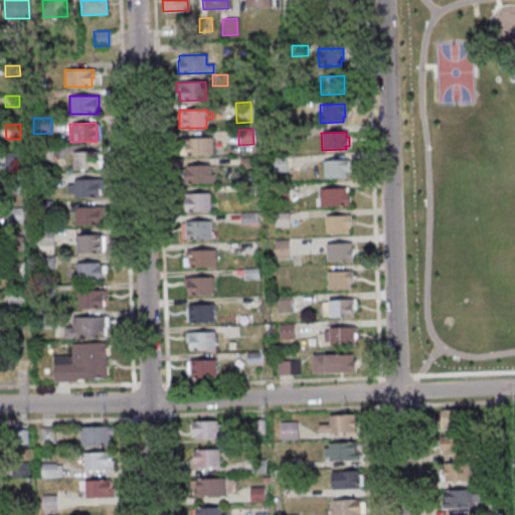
[(211,137),(211,155),(185,156),(184,146),(181,146),(181,138),(211,137)]
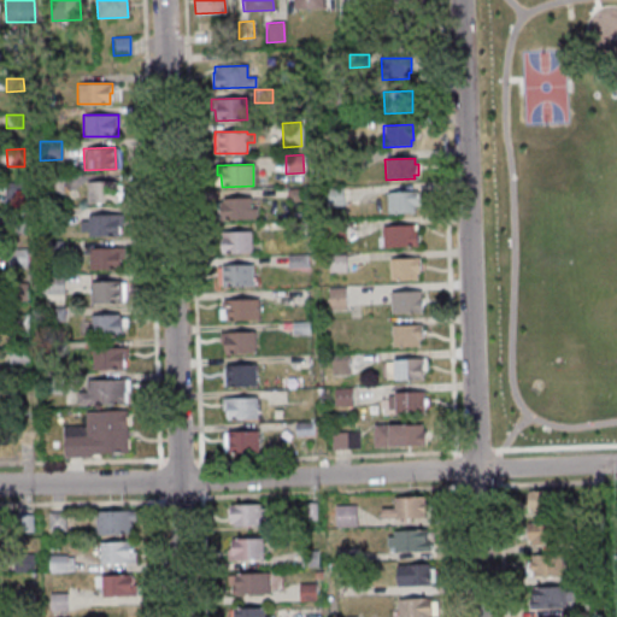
[(62,175),(63,193),(42,193),(41,175),(62,175)]
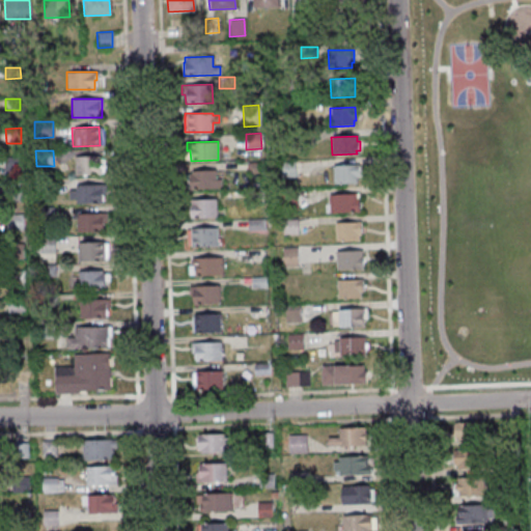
[(3,157),(4,176),(22,175),(21,157),(3,157)]
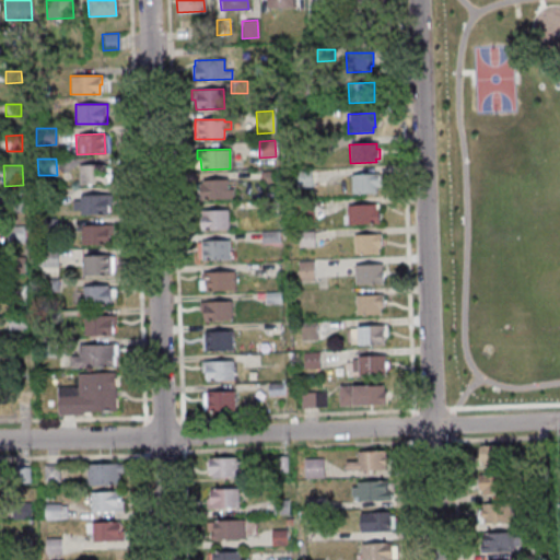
[(78,165),(103,165),(103,167),(105,167),(106,184),(78,185),(78,165)]
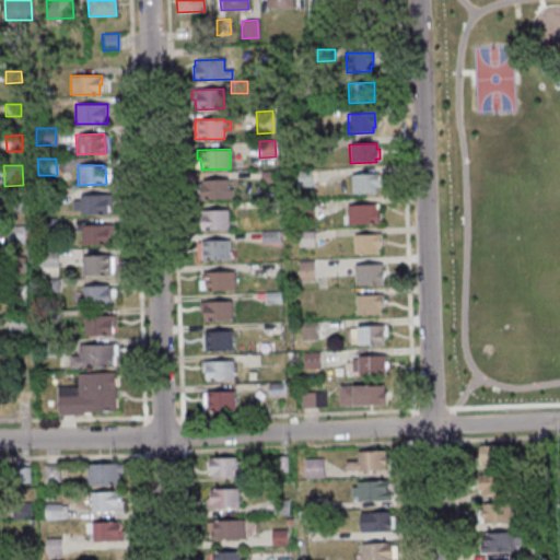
[(259,172),(259,183),(276,183),(276,171),(259,172)]
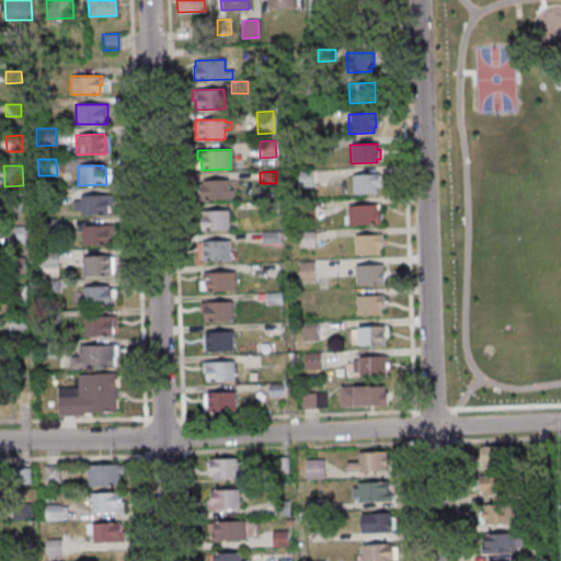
[(310,171),(311,187),(295,187),(295,171),(310,171)]
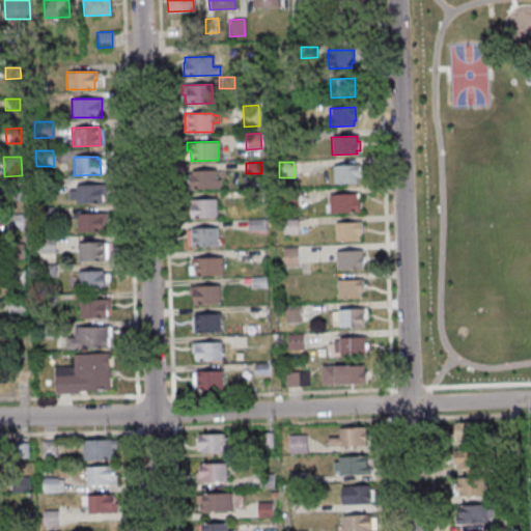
[(332,165),(332,184),(356,184),(355,177),(358,177),(357,164),(353,164),(353,165),(332,165)]
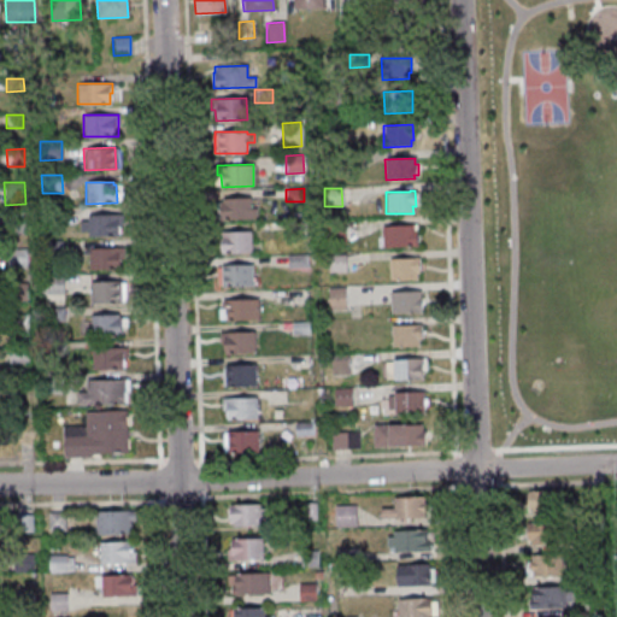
[(221,201),(221,199),(250,198),(250,207),(257,207),(257,219),(219,221),(218,201),(221,201)]
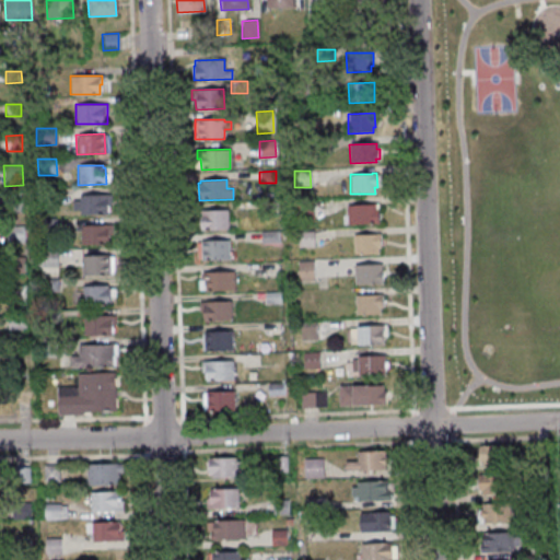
[(23,195),(23,211),(4,211),(4,195),(23,195)]
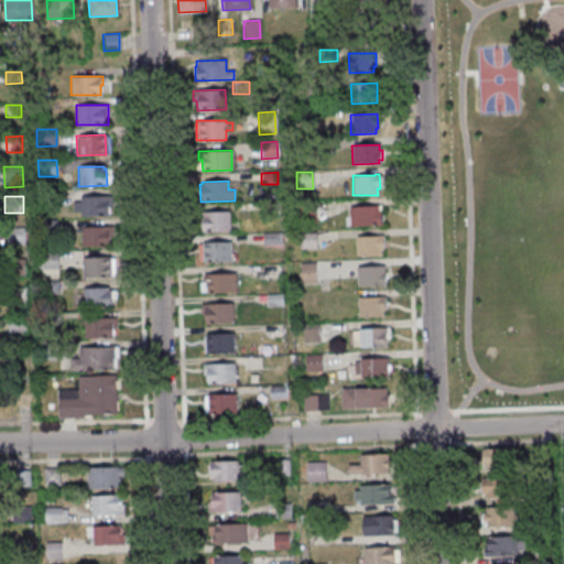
[(79,202),(79,197),(110,196),(111,206),(107,206),(109,208),(109,212),(107,214),(107,215),(79,216),(79,212),(72,212),(72,202),(79,202)]
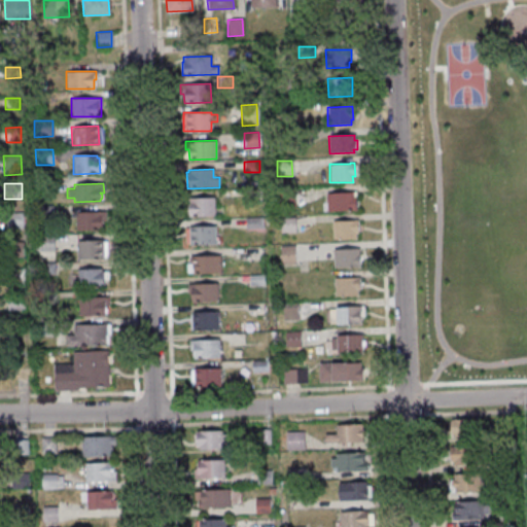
[(244,189),(245,202),(264,201),(262,189),(244,189)]
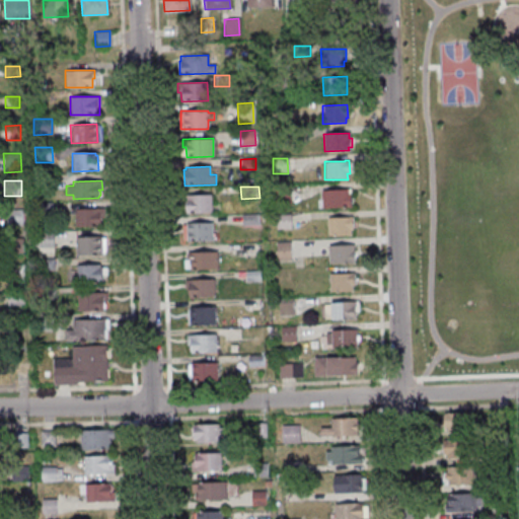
[(289,203),(288,187),(273,188),(274,204),(289,203)]
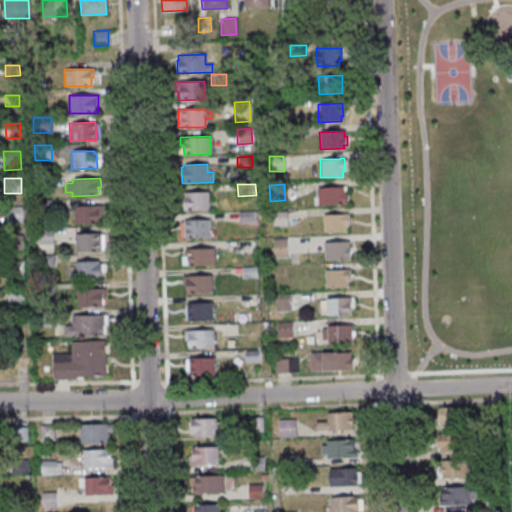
[(316,196),(316,188),(344,186),(345,204),(311,205),(311,196),(316,196)]
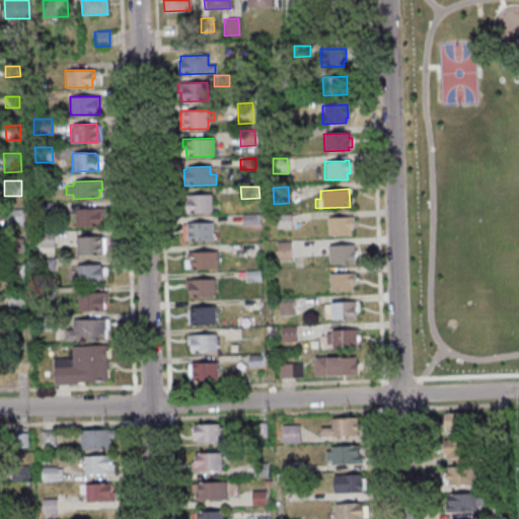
[(211,212),(211,195),(184,196),(186,213),(211,212)]
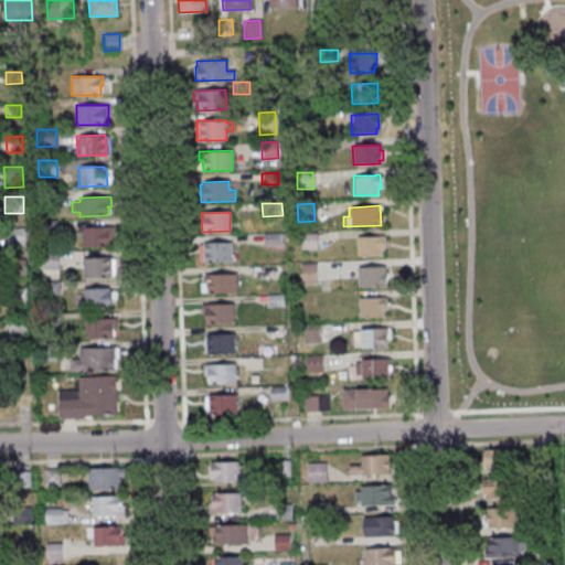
[(55,221),(56,232),(40,233),(40,221),(55,221)]
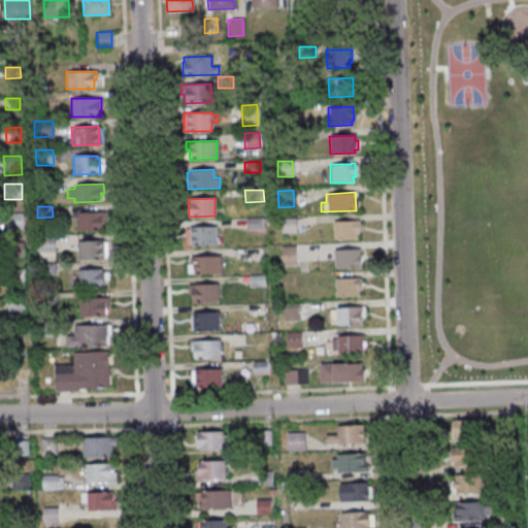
[(105,211),(106,230),(75,231),(74,212),(105,211)]
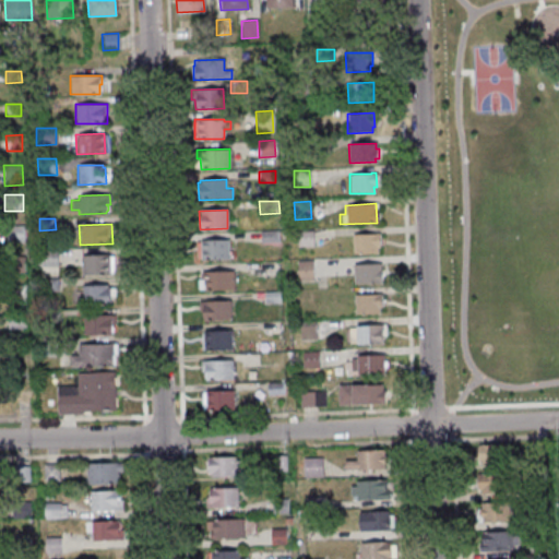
[(6,226),(6,242),(23,242),(23,225),(6,226)]
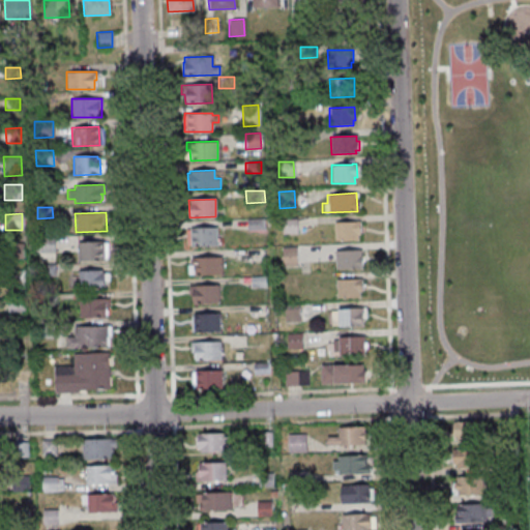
[(246,218),(246,230),(263,230),(262,218),(246,218)]
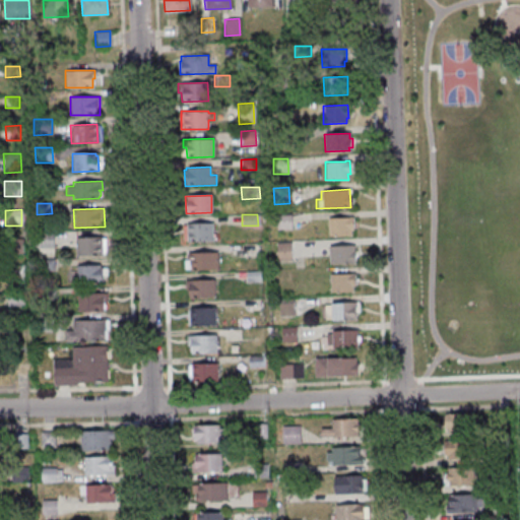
[(289,214),(290,230),(275,231),(274,215),(289,214)]
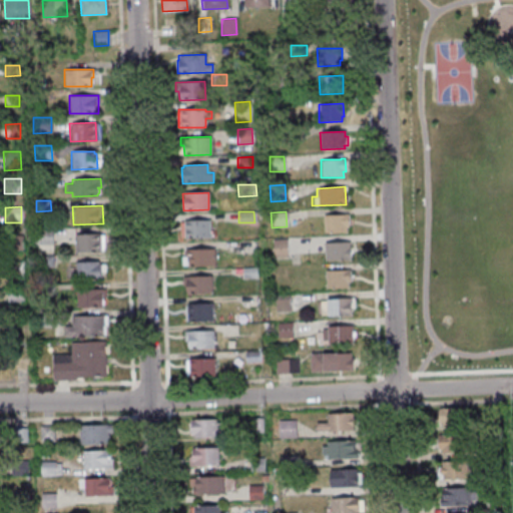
[(322,214),(347,213),(348,226),(345,226),(345,232),(323,233),(322,214)]
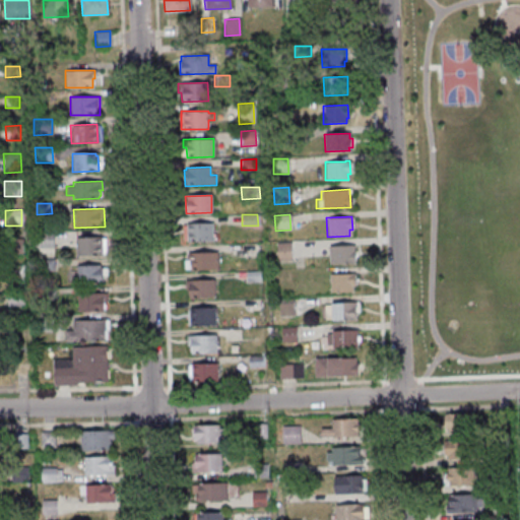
[(211,222),(212,241),(186,242),(185,223),(211,222)]
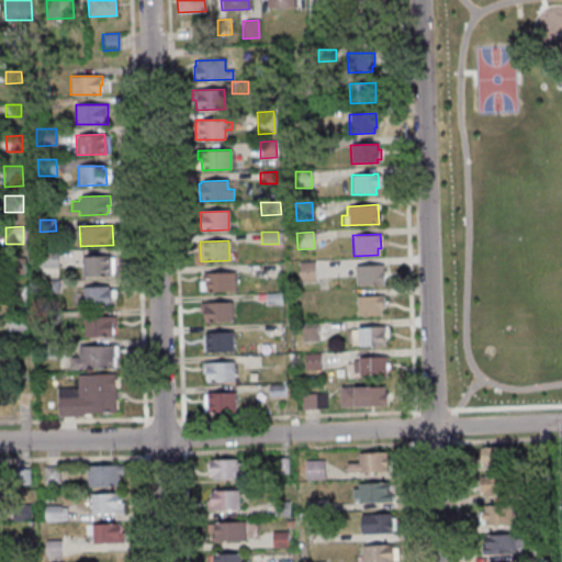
[(57,268),(57,251),(34,251),(34,268),(57,268)]
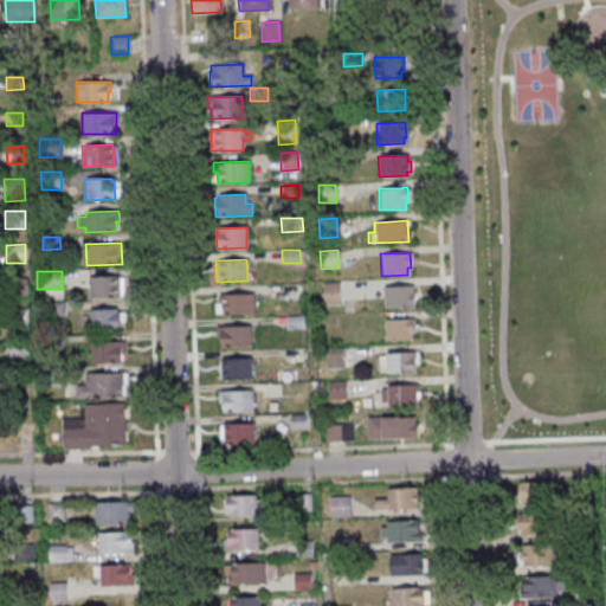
[(86,277),(88,297),(118,297),(117,276),(86,277)]
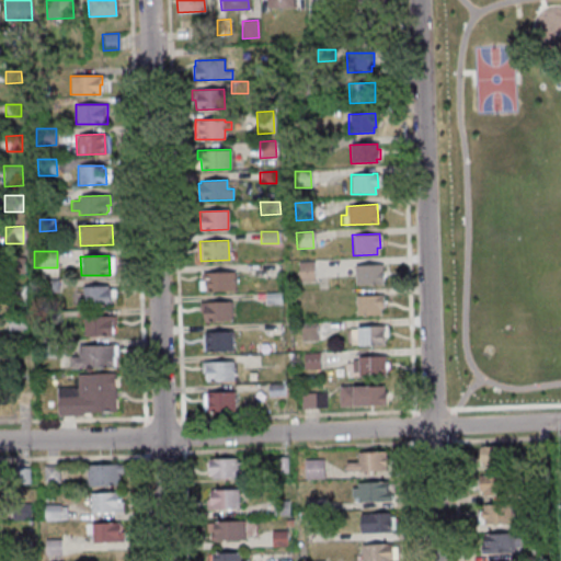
[(301,281),(317,281),(316,261),(300,262),(301,281)]
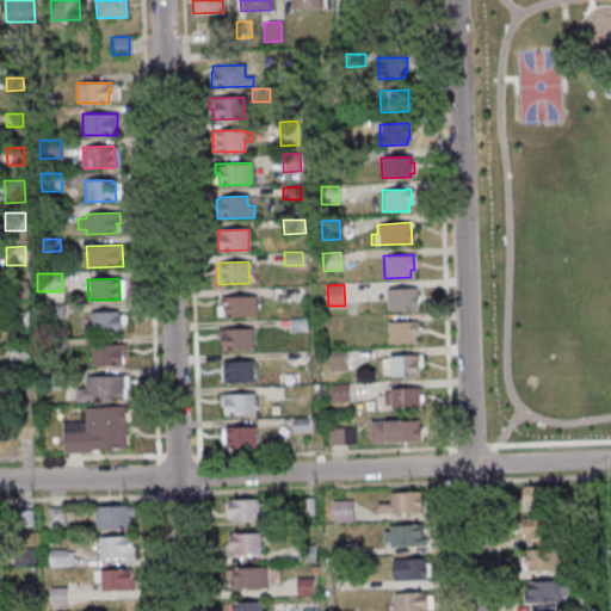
[(414,288),(415,309),(386,310),(384,289),(414,288)]
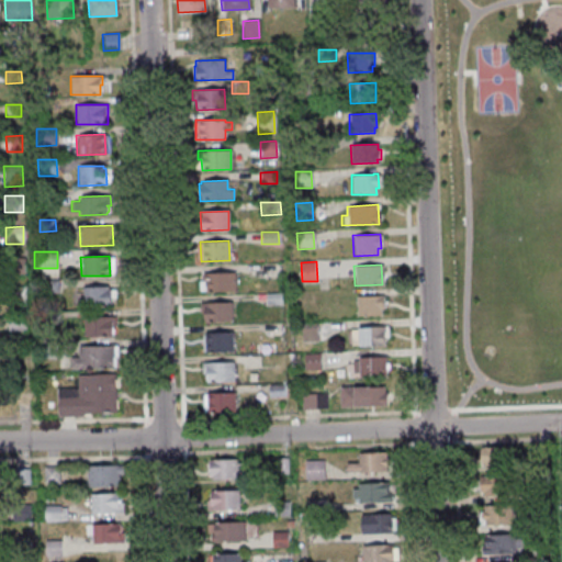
[(201,273),(234,272),(234,291),(204,292),(204,281),(201,281),(201,273)]
